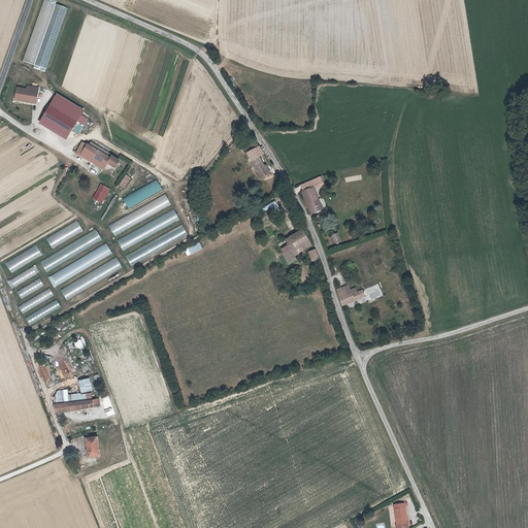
[(42,0),(41,0),(22,64),(33,67),(34,65),(46,69),(66,7),(42,0)]
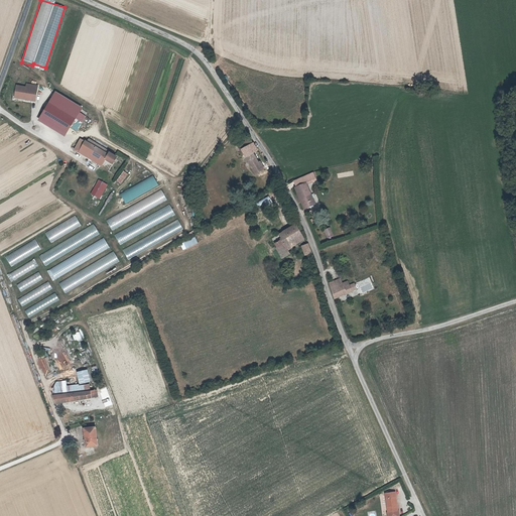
[(30,94),(42,97),(46,83),(35,80),(34,83),(25,81),(23,90),(30,92),(30,94)]
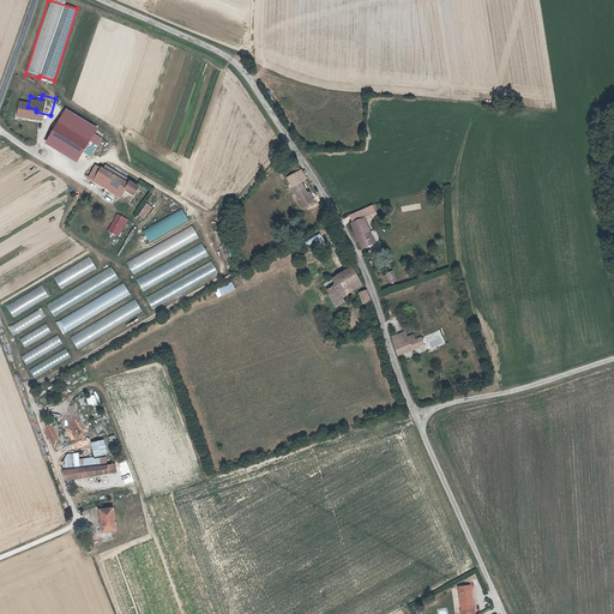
[(76,107),(67,120),(80,131),(103,146),(109,139),(101,134),(106,130),(76,107)]
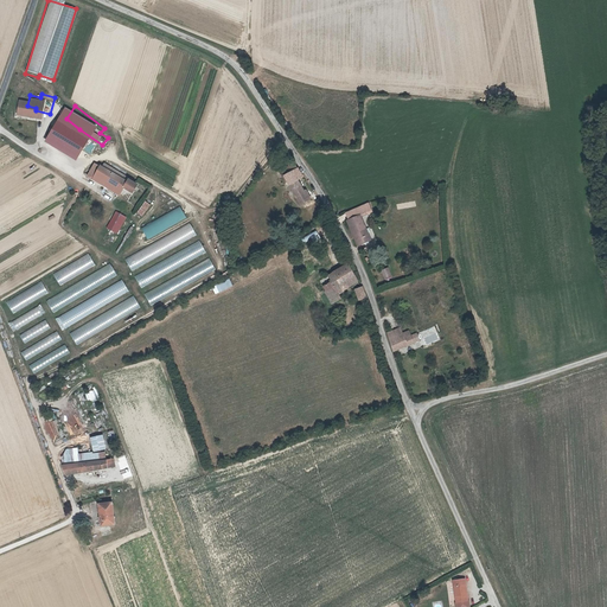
[(53,134),(68,145),(80,129),(66,119),(53,134)]
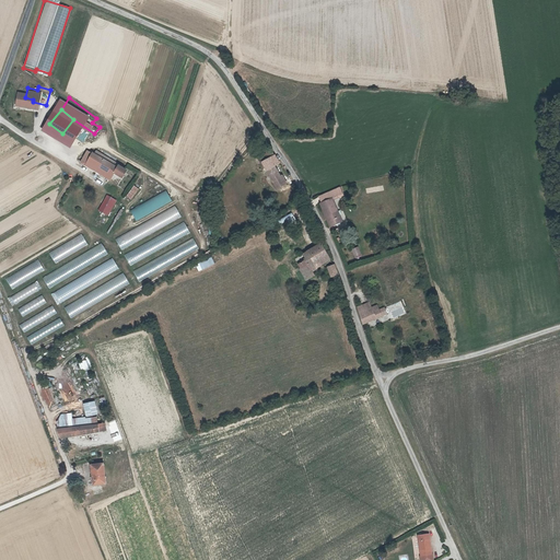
[(73,119),(62,133),(69,138),(80,124),(73,119)]
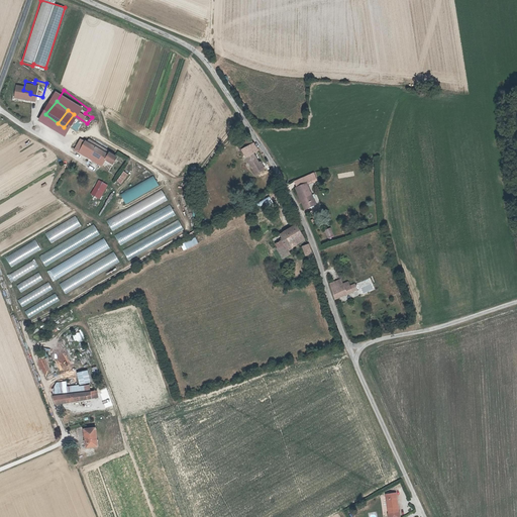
[(74,114),(64,127),(71,132),(75,126),(81,131),(87,123),(74,114)]
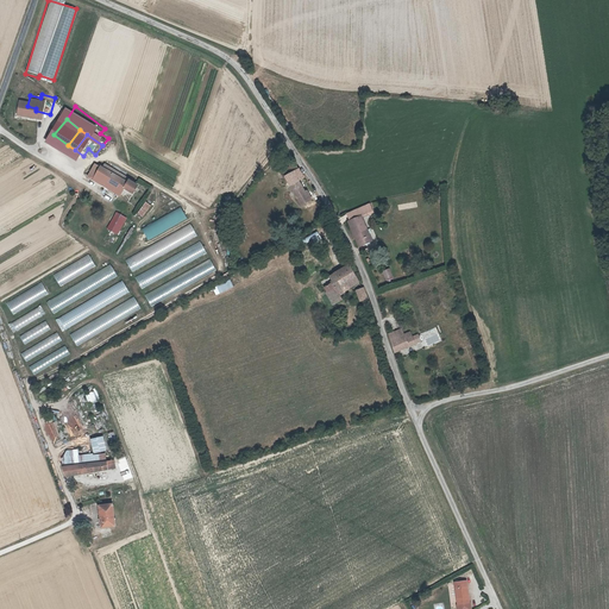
[(112,170),(107,168),(105,165),(95,180),(108,188),(111,184),(125,192),(129,186),(136,190),(140,184),(132,179),(133,179),(114,167),(112,170)]
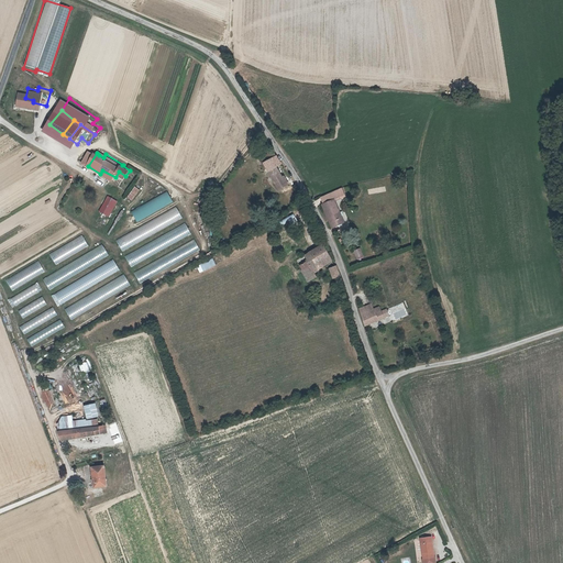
[(263,162),(266,168),(276,162),(279,167),(284,165),(277,153),(263,162)]
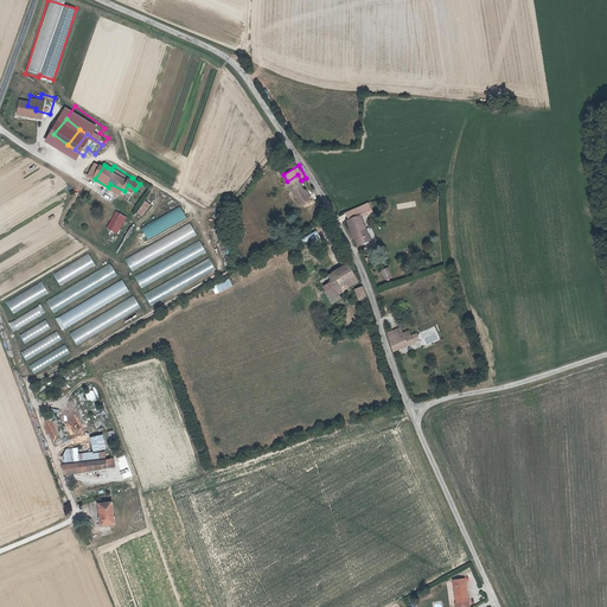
[(312,200),(301,180),(298,174),(287,181),(301,208),(312,200)]
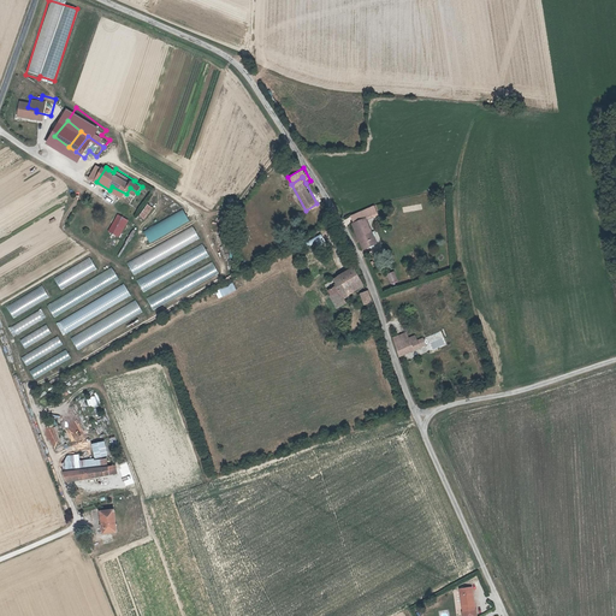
[(138,215),(144,220),(153,207),(147,203),(138,215)]
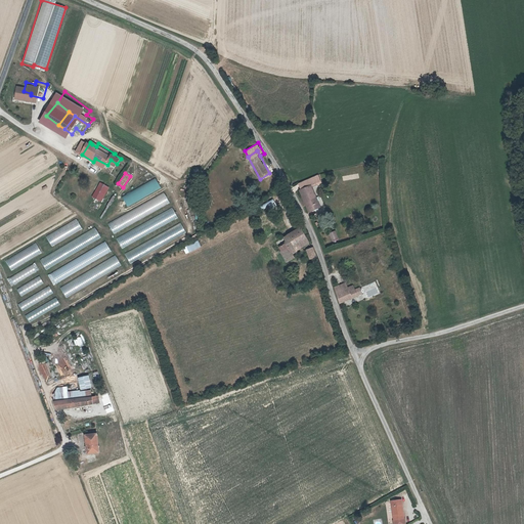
[(303,187),(316,182),(319,188),(326,184),(323,176),(302,185),(303,187)]
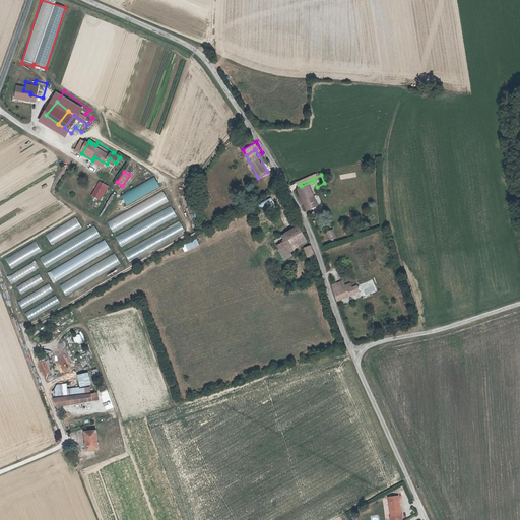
[(154,177),(120,195),(125,205),(159,188),(154,177)]
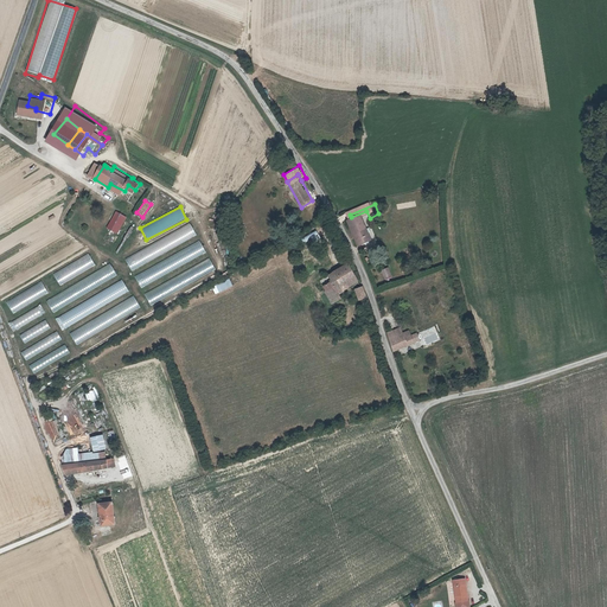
[(351,223),(353,229),(358,228),(363,238),(358,241),(362,249),(377,243),(366,219),(370,218),(366,211),(351,217),(352,222),(351,223)]
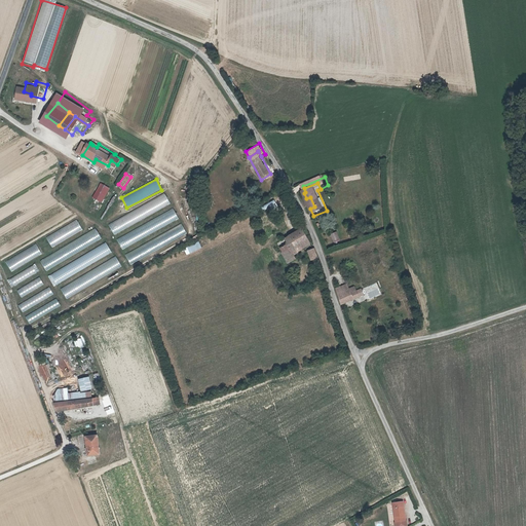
[(107,197),(112,190),(105,186),(103,189),(101,192),(107,197)]
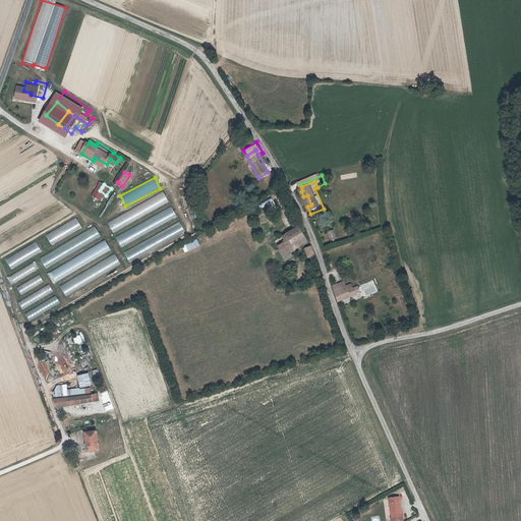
[(166,191),(104,222),(107,229),(108,228),(110,232),(171,201),(168,194),(166,191)]
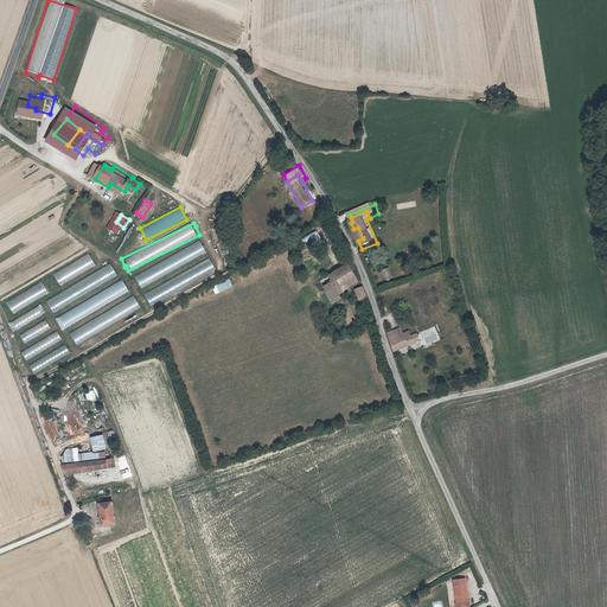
[(358,228),(353,229),(358,241),(363,238),(358,228)]
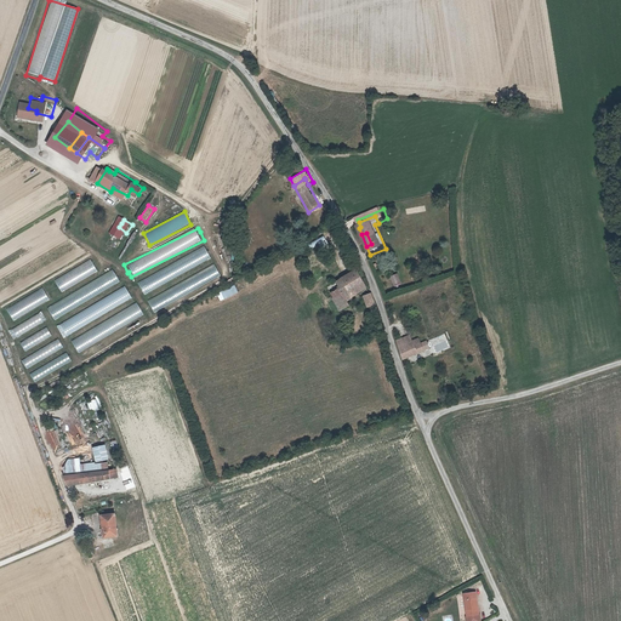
[(323,237),(308,243),(309,249),(325,243),(323,237)]
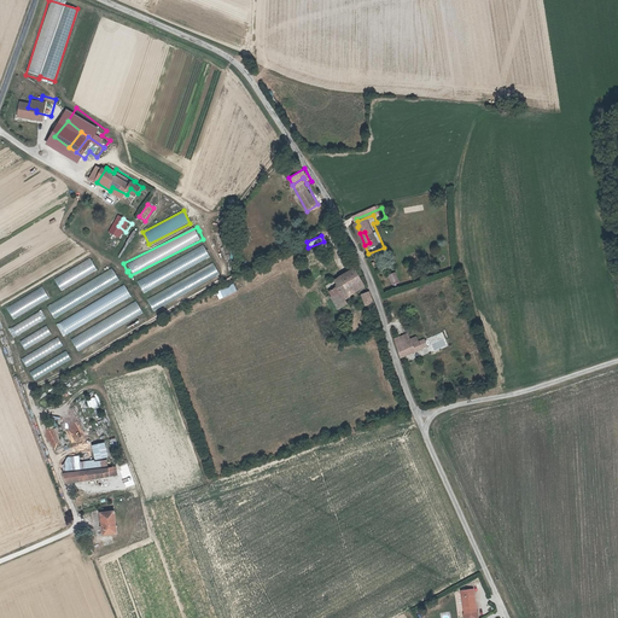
[(136,280),(143,292),(210,258),(203,245),(136,280)]
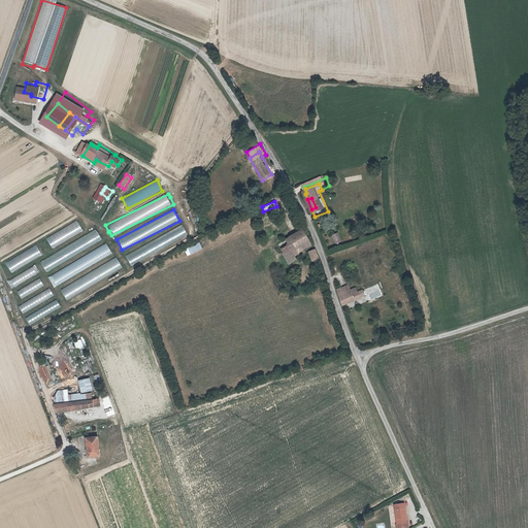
[(43,239),(48,250),(85,229),(79,219),(43,239)]
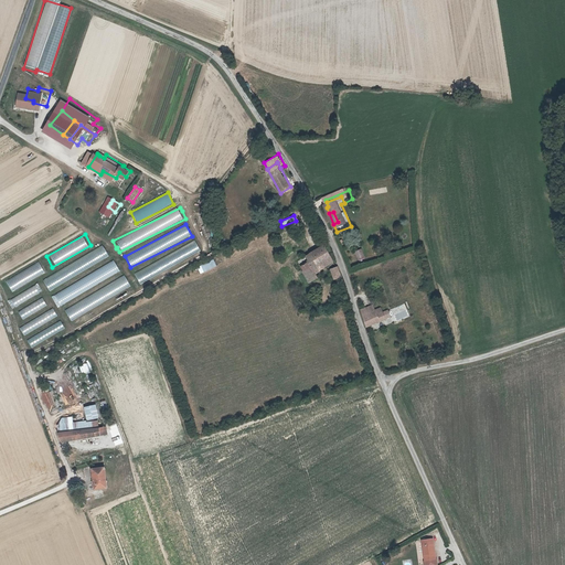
[(198,241),(131,273),(137,284),(203,252),(198,241)]
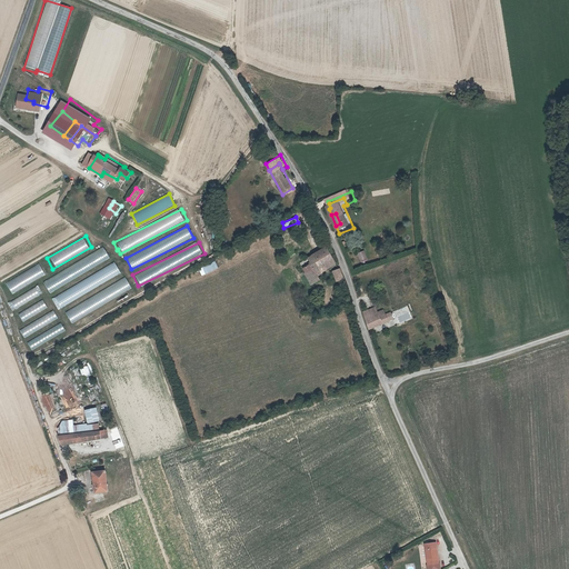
[(107,247),(42,280),(48,292),(112,258),(107,247)]
